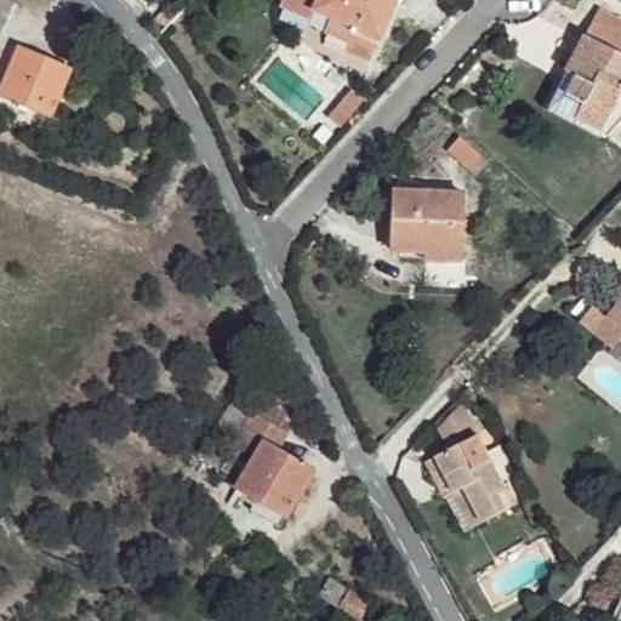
[(0,0),(0,30),(13,3),(9,0),(0,0)]
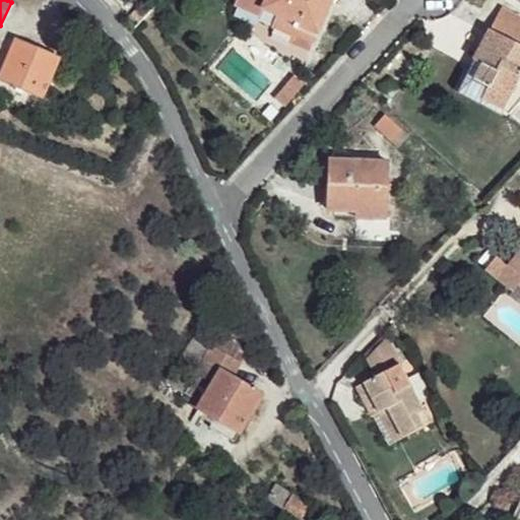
[(316,37),(331,0),(264,0),(261,8),(298,22),(295,26),(316,37)]
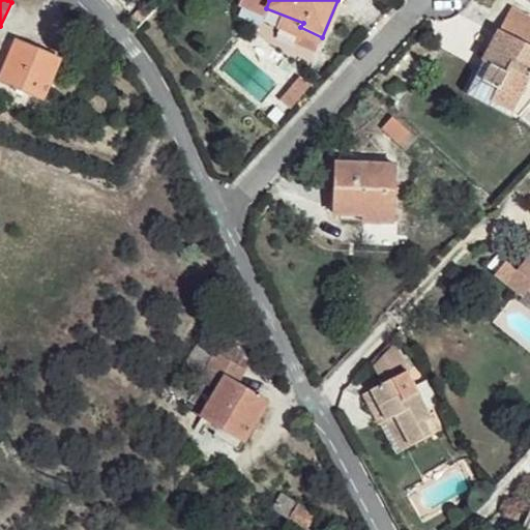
[(500,89),(492,108),(509,118),(529,80),(529,45),(500,29),(482,62),(494,67),(486,82),(500,89)]
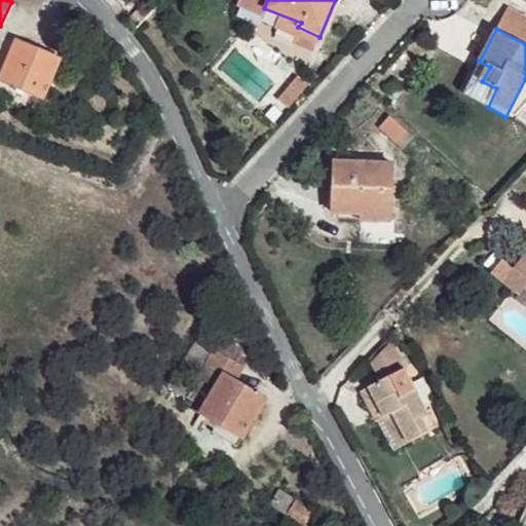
[(17,41),(1,80),(44,97),(61,59),(17,41)]
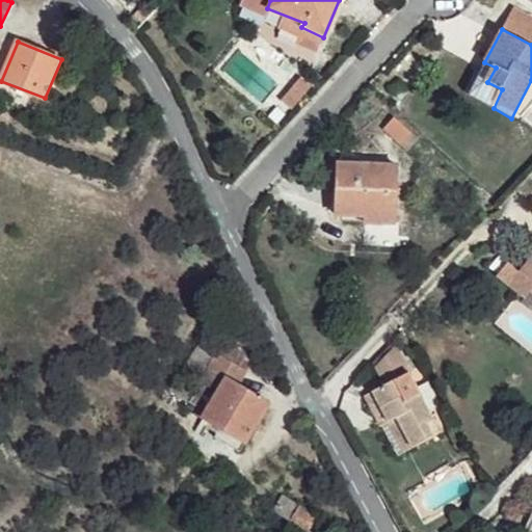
[(302,95),(324,71),(314,61),(292,84),(302,95)]
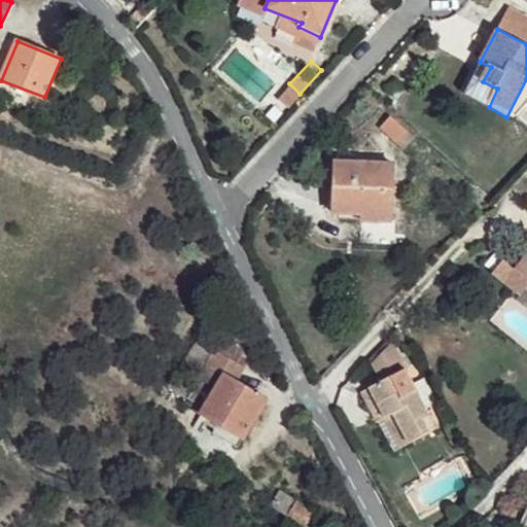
[(463,94),(489,107),(497,89),(483,81),(491,67),(480,62),(463,94)]
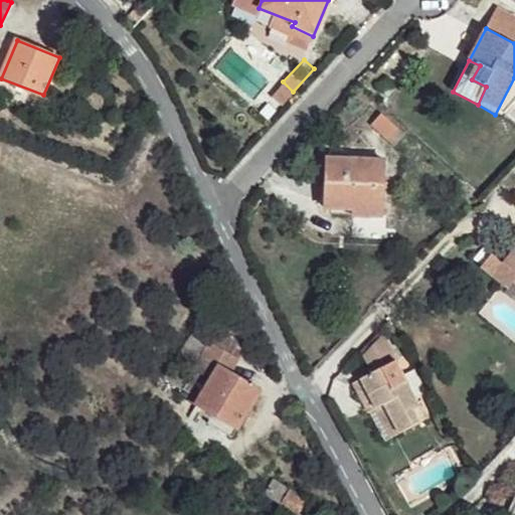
[(396,124),(380,111),(370,120),(386,134),(396,124)]
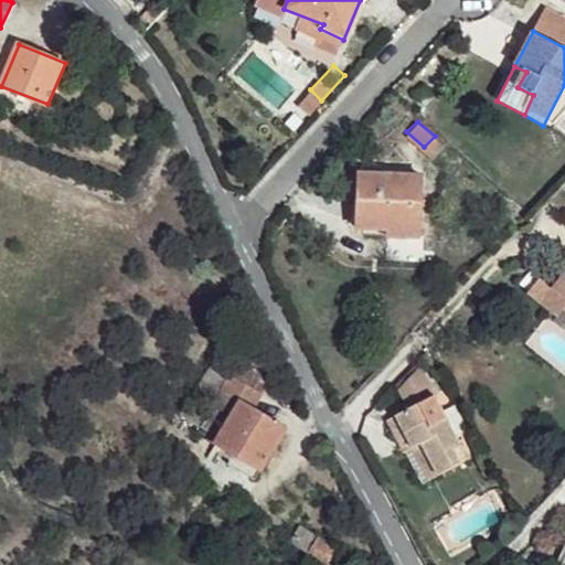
[(419,237),(423,174),(359,171),(356,226),(387,227),(386,235),(419,237)]
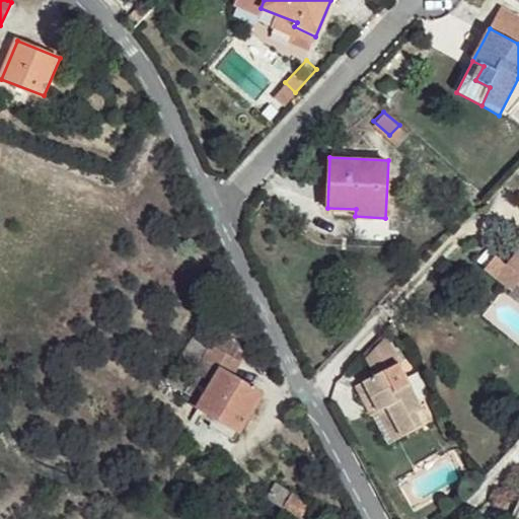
[(518,286),(518,248),(497,278),(512,291),(517,285),(518,286)]
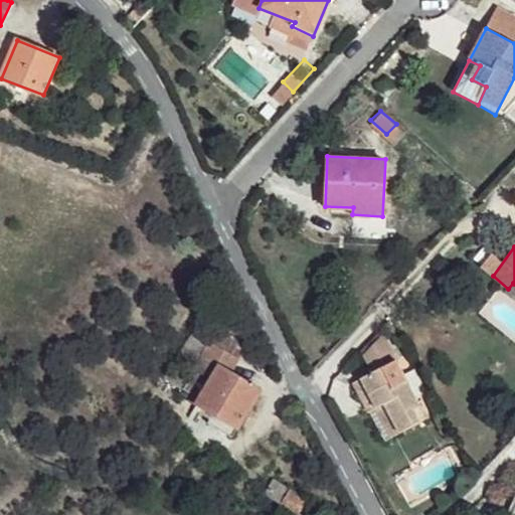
[(373,372),(394,360),(383,335),(363,354),(373,372)]
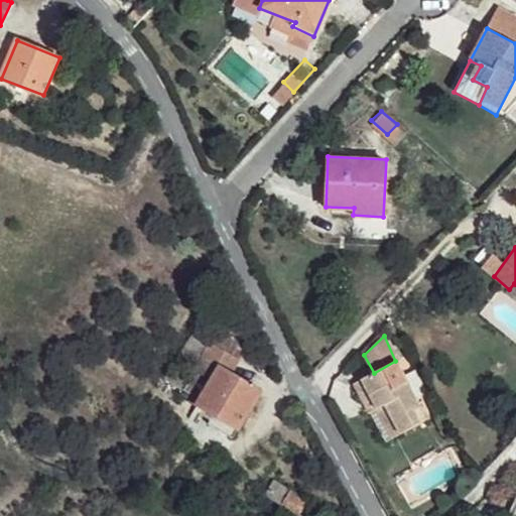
[(241,358),(212,342),(196,368),(213,378),(199,402),(215,412),(239,426),(262,388),(232,372),(241,358)]
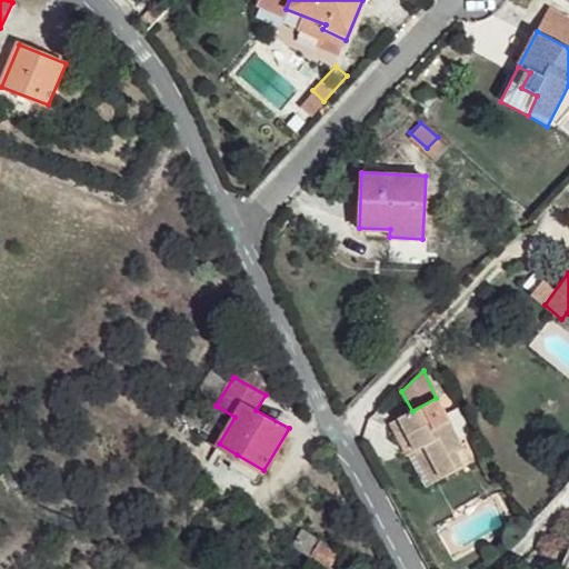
[(425,446),(442,478),(471,461),(436,398),(412,411),(398,419),(416,452),(425,446)]
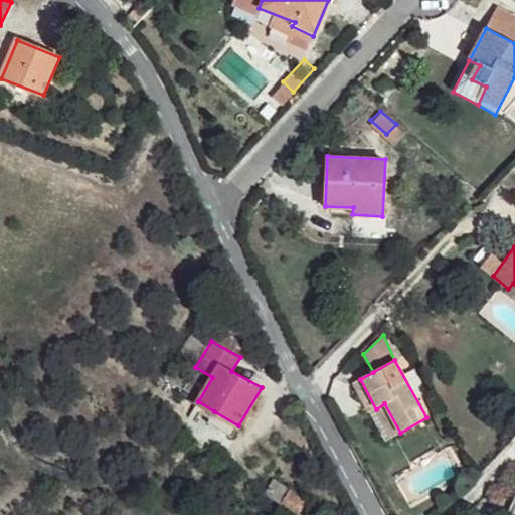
[(369,411),(376,409),(360,379),(353,383),(369,411)]
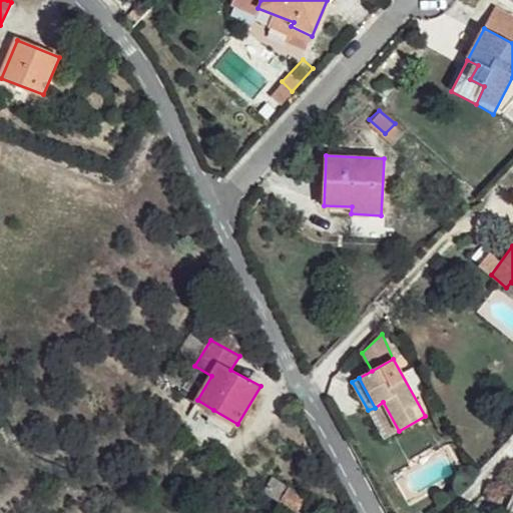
[(383,437),(399,431),(383,402),(375,408),(368,410),(383,437)]
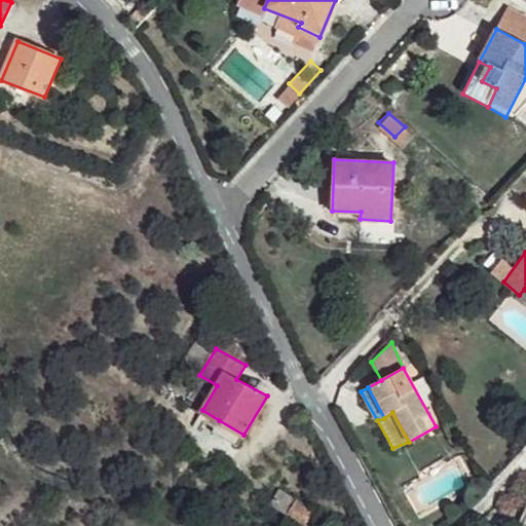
[(243,435),(219,420),(214,429),(238,445),(243,435)]
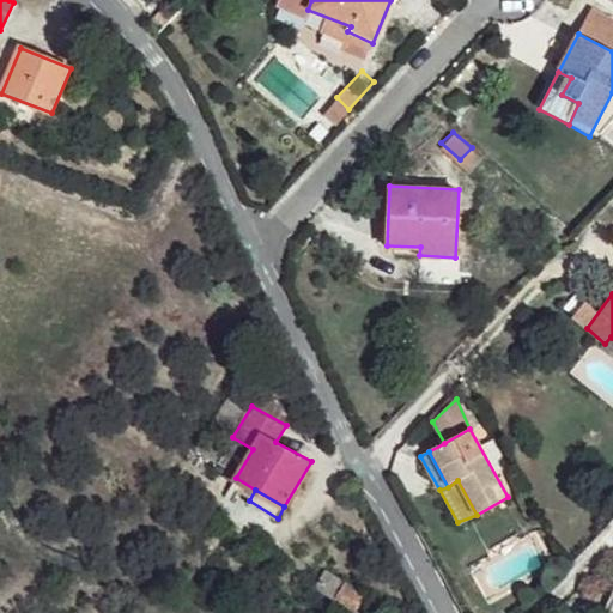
[(332,576),(323,592),(357,611),(368,594),(332,576)]
